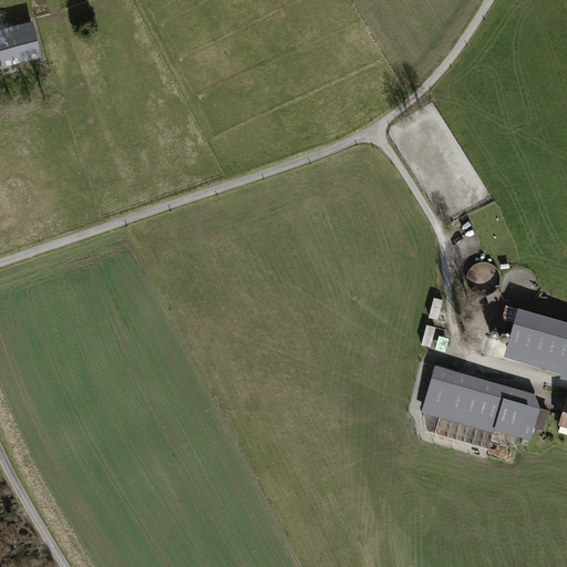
[(0,34),(0,44),(4,61),(39,52),(32,27),(0,34)]
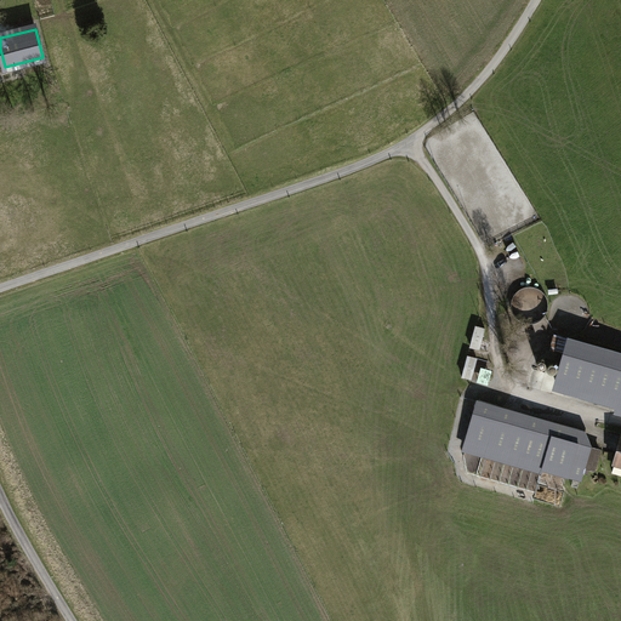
[(485,328),(476,326),(471,347),(479,349),(485,328)]
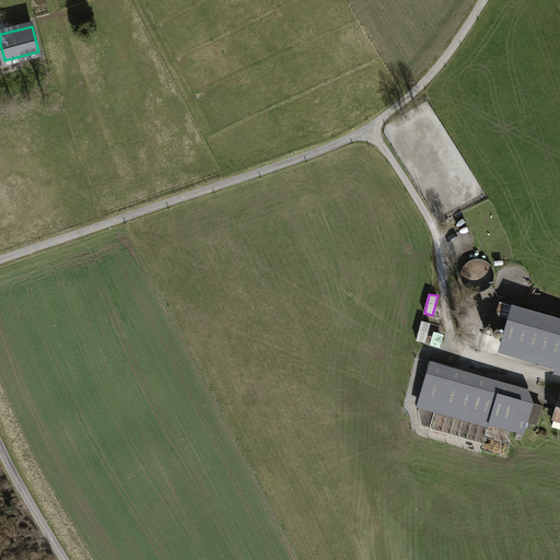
[(509,317),(501,343),(524,350),(524,353),(528,354),(528,352),(559,360),(556,370),(559,371),(559,317),(512,304),(512,306),(506,304),(503,316),(509,317)]
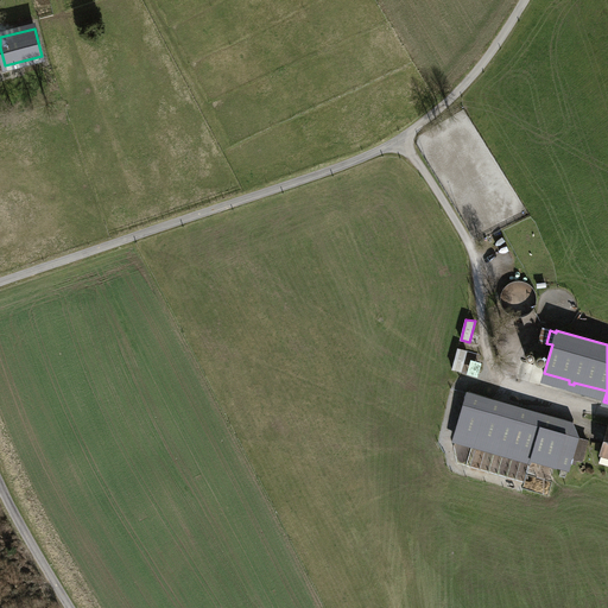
[(467,350),(458,348),(453,369),(462,371),(467,350)]
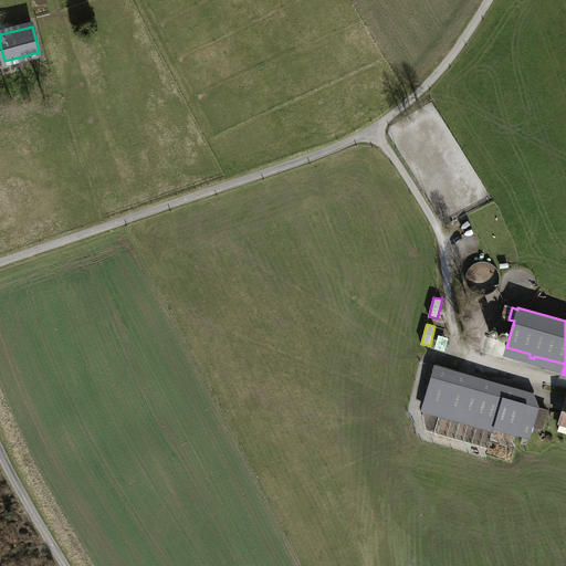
[(436,366),(427,399),(447,405),(443,416),(494,430),(495,427),(538,439),(546,410),(526,404),(530,394),(436,366)]
